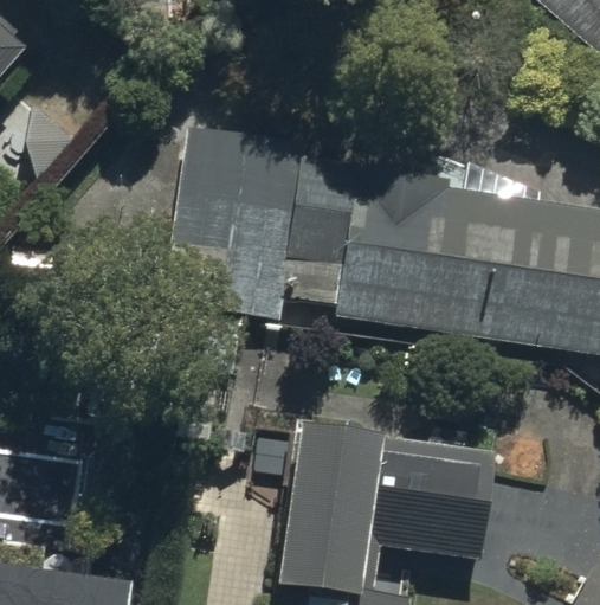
[(541,0),(599,51),(599,0),(541,0)]
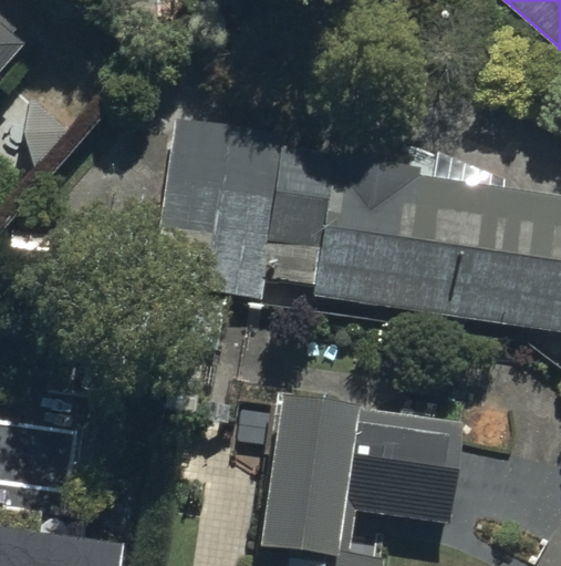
[(0,75),(26,45),(13,35),(20,28),(0,10),(0,75)]
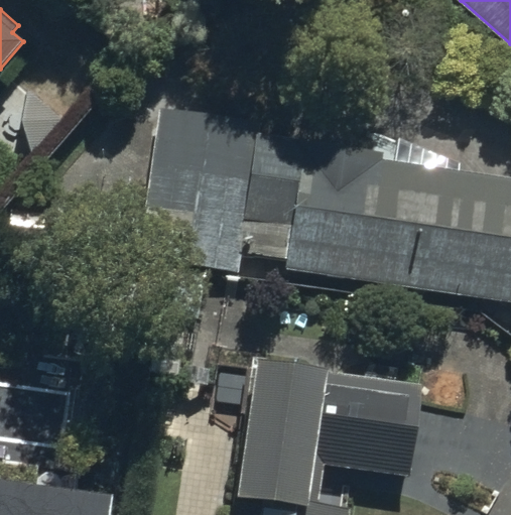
[(263,124),(160,109),(137,250),(241,265),(243,255),(293,262),(292,271),(510,301),(510,177),(382,160),(384,152),(261,135),(263,124)]
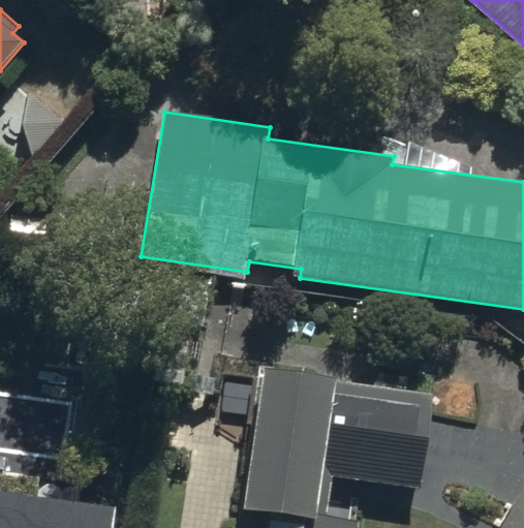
[(337,383),(339,375),(264,365),(240,527),(363,527),(364,520),(322,514),(329,475),(423,489),(436,398),(337,383)]
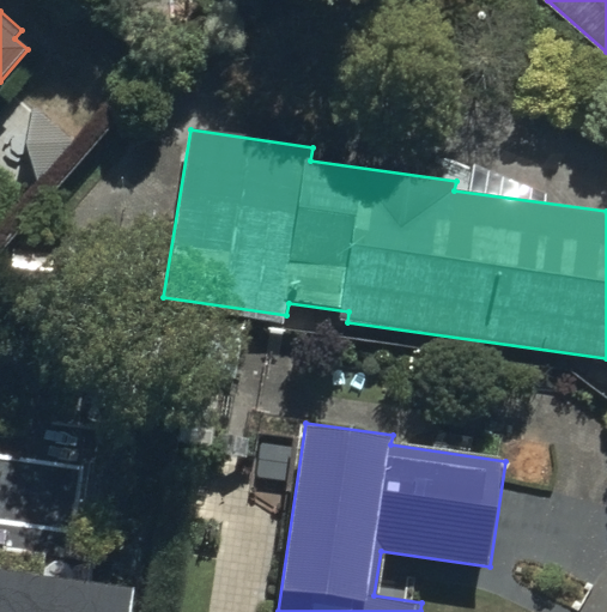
[(52,577),(0,569),(0,611),(132,611),(135,588),(85,581),(87,568),(54,562),(52,577)]
